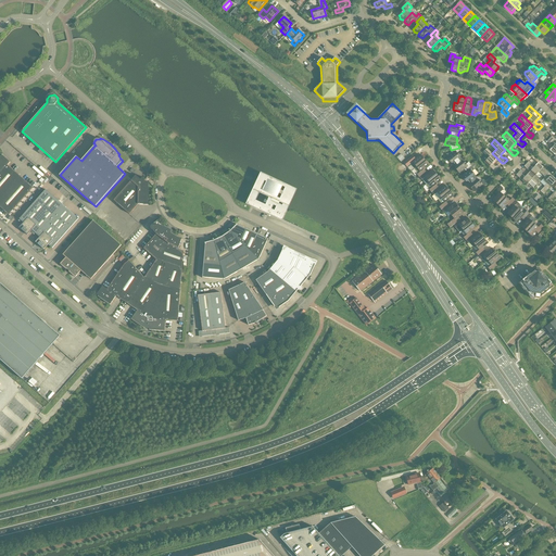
[(459,148),(451,150),(452,153),(446,158),(451,163),(453,162),(455,164),(462,159),(459,156),(457,153),(459,151),(459,148)]
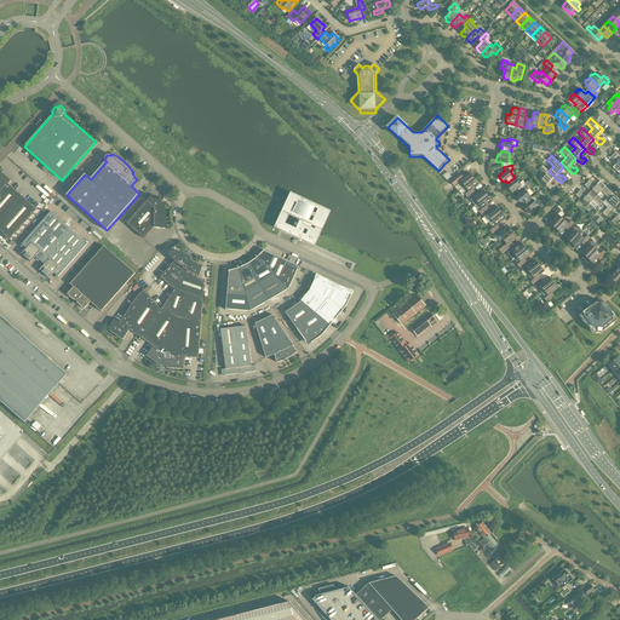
[(555,177),(549,171),(543,165),(539,170),(545,176),(540,181),(551,191),(554,191),(556,188),(554,185),(552,185),(550,184),(550,182),(555,177)]
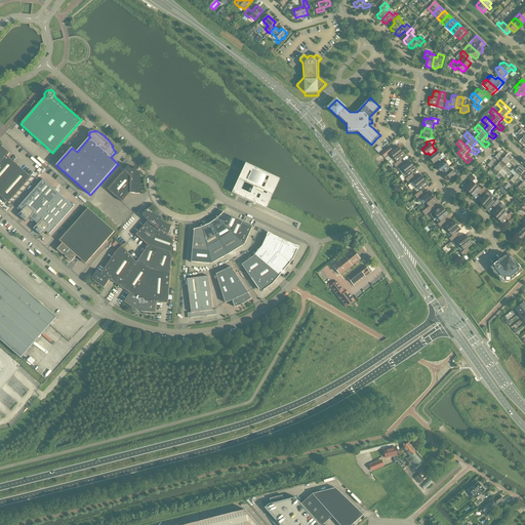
[(391,160),(401,152),(399,150),(400,149),(398,146),(393,151),(391,148),(385,153),(387,156),(387,155),(391,160)]
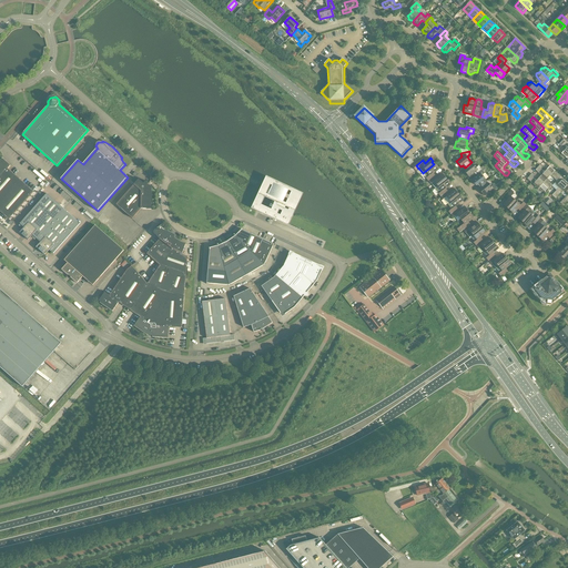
[(0,211),(9,220),(33,192),(8,169),(10,165),(2,159),(0,161),(0,211)]
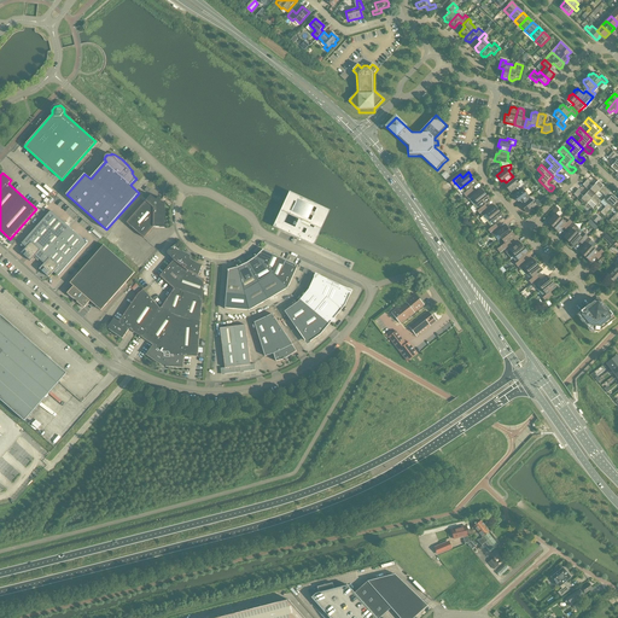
[(516,180),(513,176),(506,182),(507,186),(506,187),(511,193),(517,188),(518,190),(524,185),(522,181),(518,182),(516,180)]
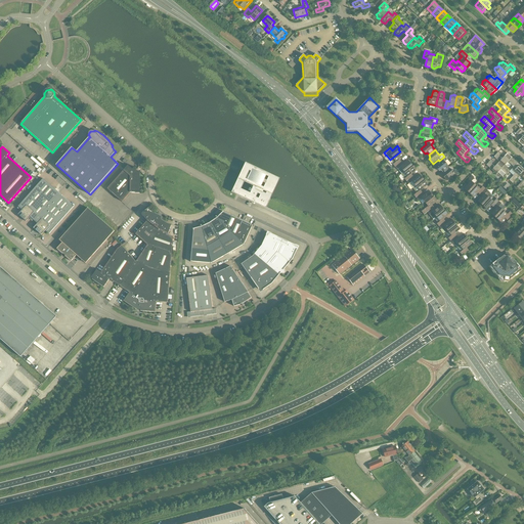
[(402,154),(400,151),(390,160),(394,164),(393,165),(395,167),(401,163),(399,160),(405,156),(403,153),(402,154)]
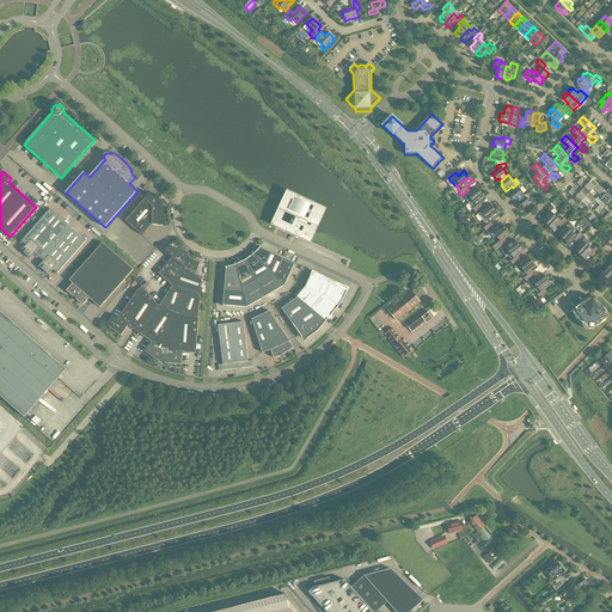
[(600,195),(603,191),(604,190),(592,179),(587,184),(586,184),(583,183),(583,181),(581,178),(577,182),(577,184),(583,189),(589,194),(594,189),(600,195)]
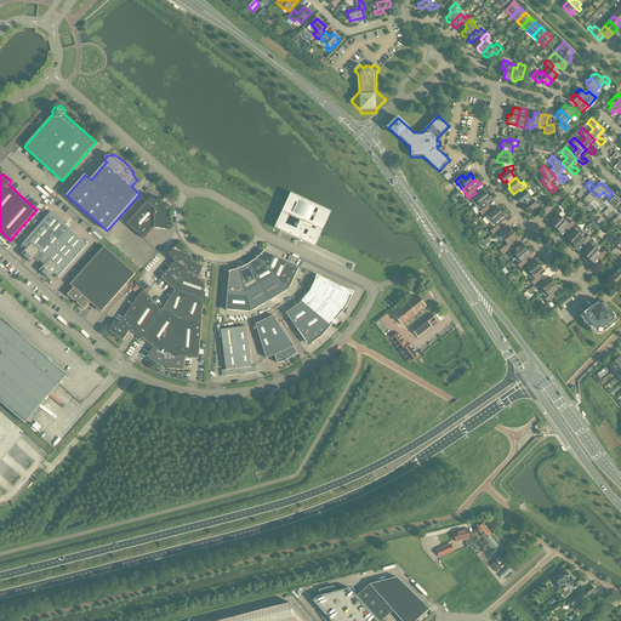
[(527,186),(520,191),(522,193),(516,197),(520,203),(523,201),(524,204),(533,199),(530,195),(527,192),(530,189),(527,186)]
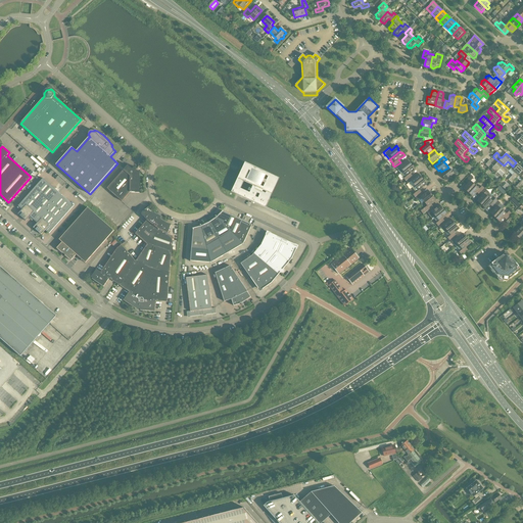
[(402,164),(400,162),(394,167),(396,170),(397,169),(400,174),(411,165),(410,163),(410,162),(408,159),(402,164)]
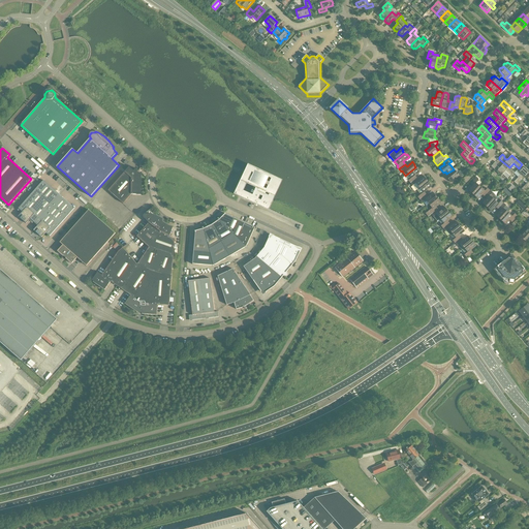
[(515,173),(509,167),(504,163),(500,167),(498,167),(497,166),(497,164),(495,162),(492,165),(492,167),(501,176),(503,175),(507,179),(510,176),(510,177),(515,173)]
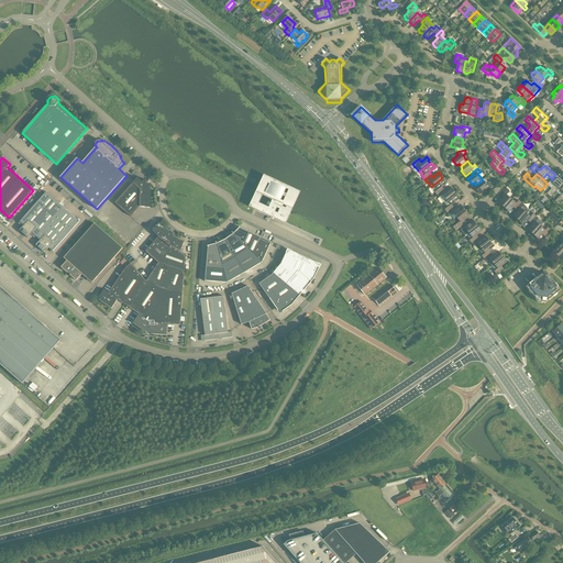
[(300,192),(264,175),(250,207),(254,209),(286,224),(300,192)]
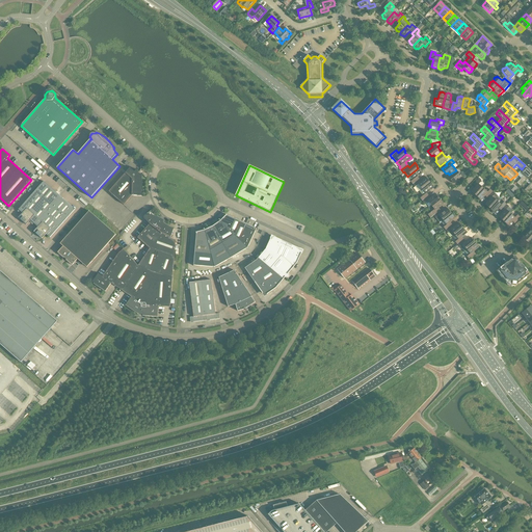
[(524,166),(522,169),(519,173),(524,177),(516,183),(521,186),(527,180),(531,174),(531,171),(530,170),(530,171),(524,166)]
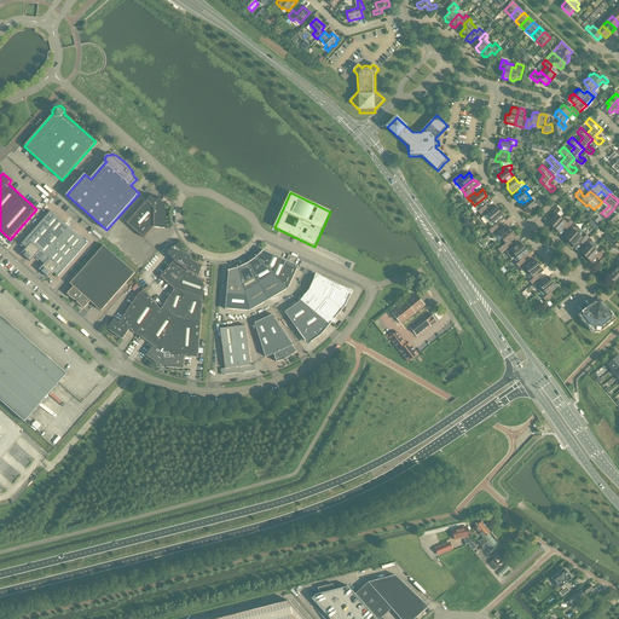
[(151,196),(146,201),(127,224),(144,238),(154,227),(165,227),(166,203),(163,204),(161,202),(162,201),(160,197),(156,201),(151,196)]
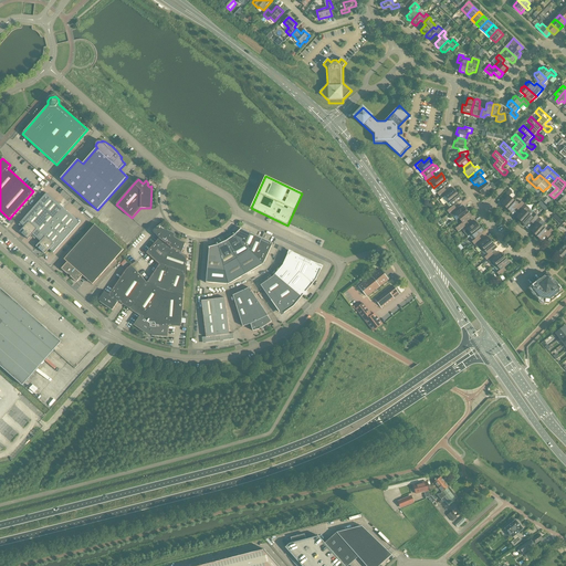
[(444,179),(433,188),(439,196),(446,191),(443,188),(450,184),(448,180),(447,181),(444,179)]
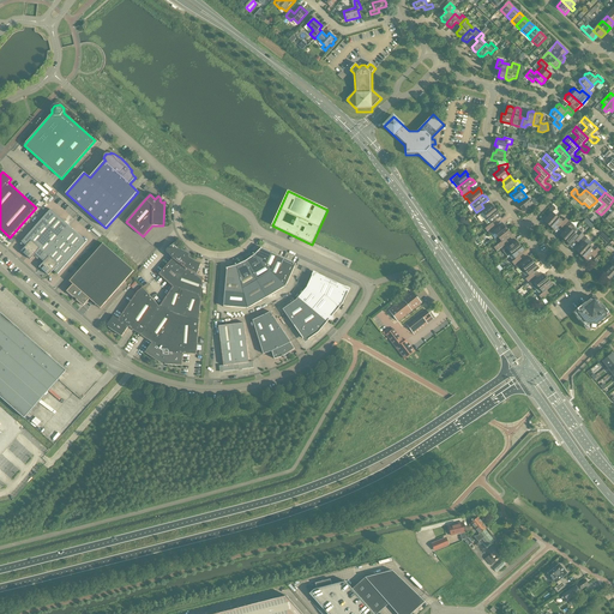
[(527,197),(518,202),(521,205),(519,206),(524,212),(529,208),(530,209),(537,204),(534,200),(531,202),(529,199),(528,199),(527,197)]
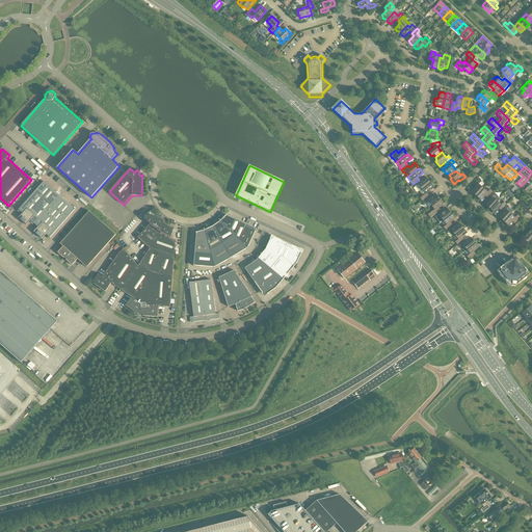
[(421,182),(419,180),(413,184),(415,187),(416,187),(419,191),(430,183),(428,181),(429,180),(427,178),(421,182)]
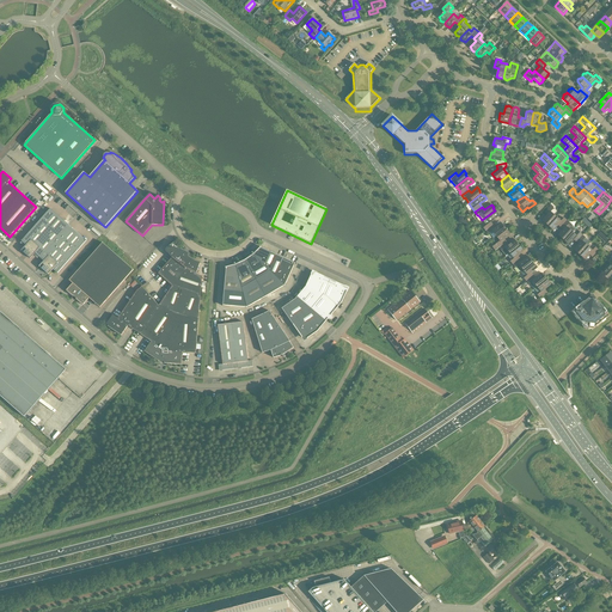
[(548,226),(556,216),(551,212),(554,209),(551,206),(545,213),(548,215),(542,221),(544,225),(545,224),(548,226)]
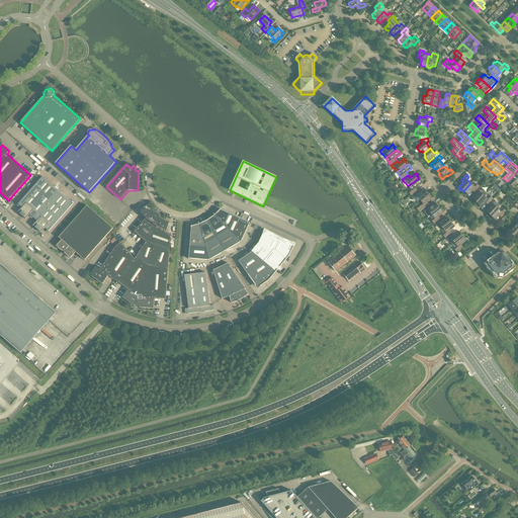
[(39,210),(58,190),(42,177),(18,204),(22,207),(18,212),(20,214),(23,217),(25,219),(29,214),(33,218),(39,210)]
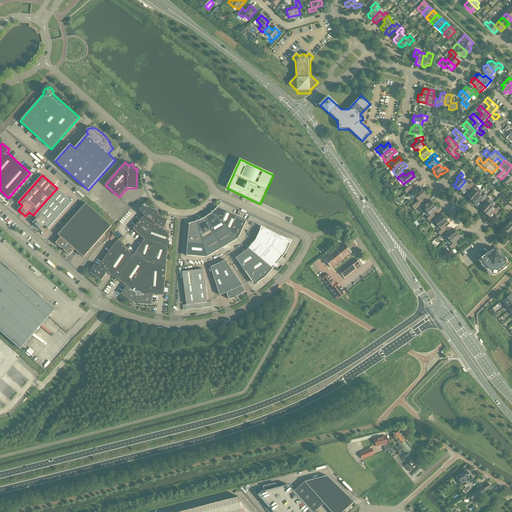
[(414,176),(403,184),(407,189),(404,191),(406,193),(412,188),(410,186),(418,180),(416,177),(415,178),(414,176)]
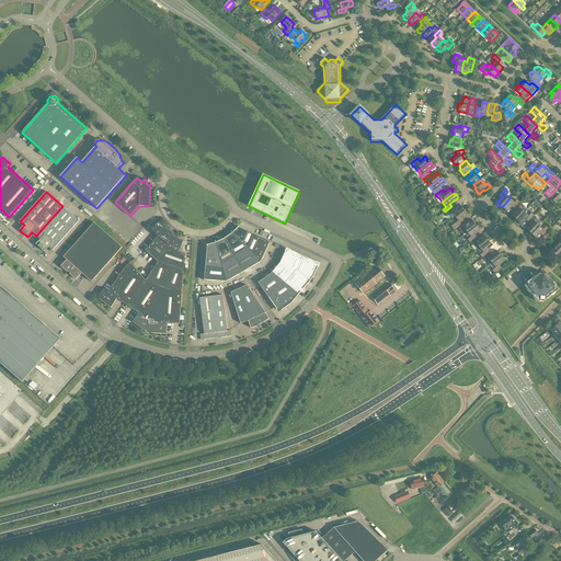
[(510,198),(502,207),(504,209),(503,209),(506,212),(512,206),(514,208),(519,203),(517,199),(514,203),(510,198)]
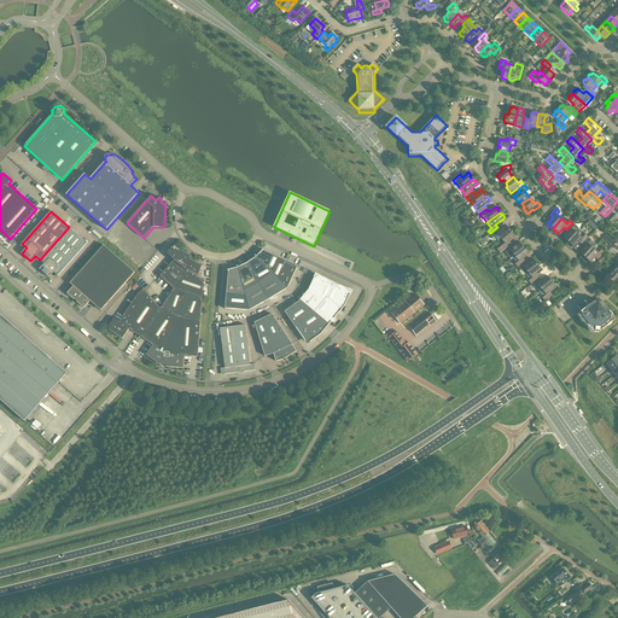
[(566,240),(569,243),(579,231),(577,228),(578,228),(572,223),(566,229),(569,232),(563,238),(566,242),(566,240)]
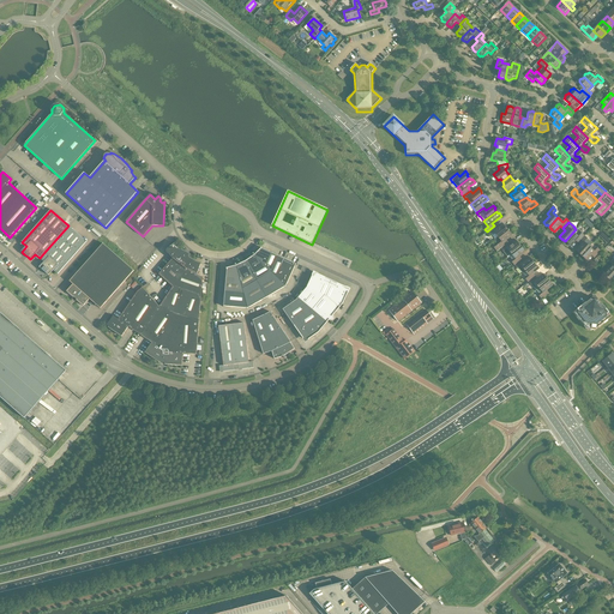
[(492,234),(495,239),(498,238),(507,230),(505,227),(506,227),(504,223),(497,229),(494,226),(487,232),(489,235),(492,234)]
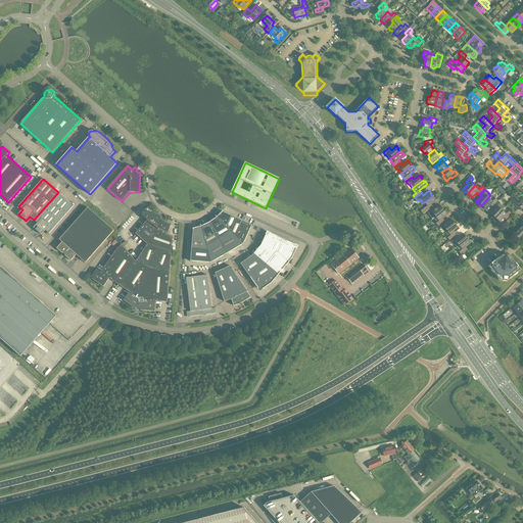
[(58,192),(40,212),(34,220),(38,224),(34,228),(36,230),(39,232),(39,233),(41,235),(45,230),(49,234),(74,206),(58,192)]
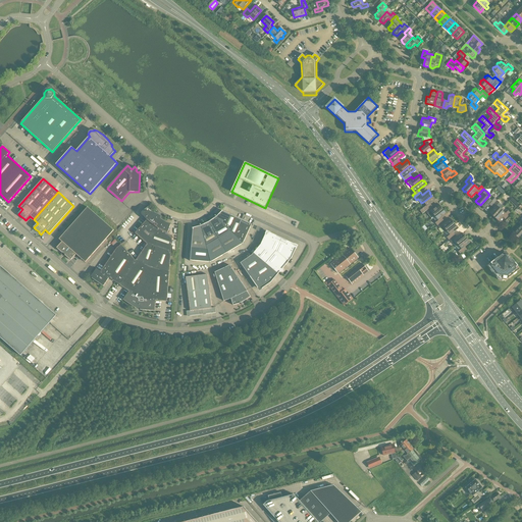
[(489,205),(491,207),(497,201),(492,197),(491,197),(489,195),(480,205),(482,207),(484,210),(489,205)]
